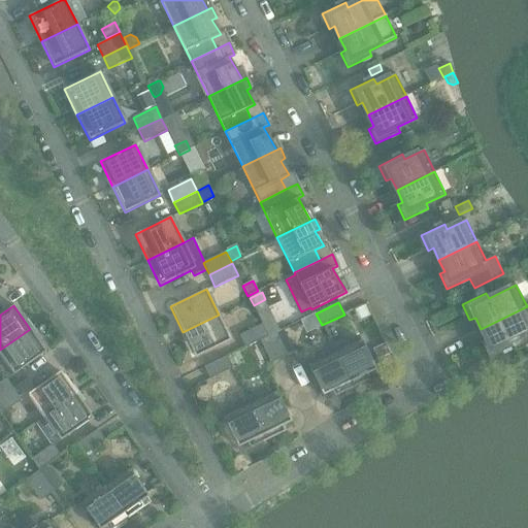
[(510,341),(527,332),(527,309),(527,306),(481,329),(487,340),(482,343),(489,359),(513,348),(510,341)]
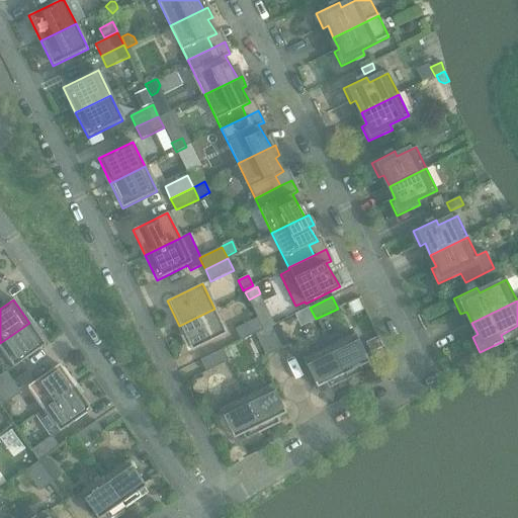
[(227,334),(214,309),(179,326),(191,351),(227,334)]
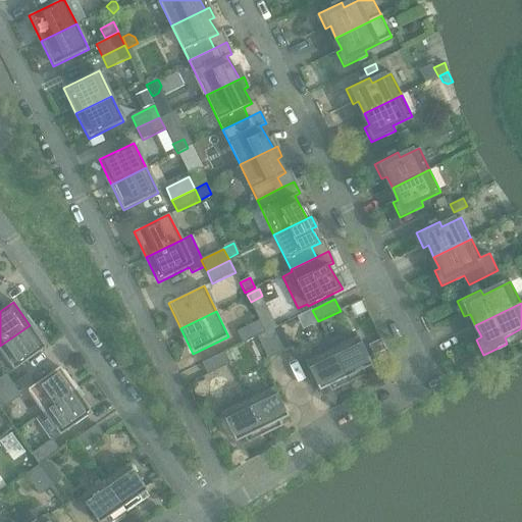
[(275,313),(259,321),(265,332),(268,331),(279,325),(281,324),(275,313)]
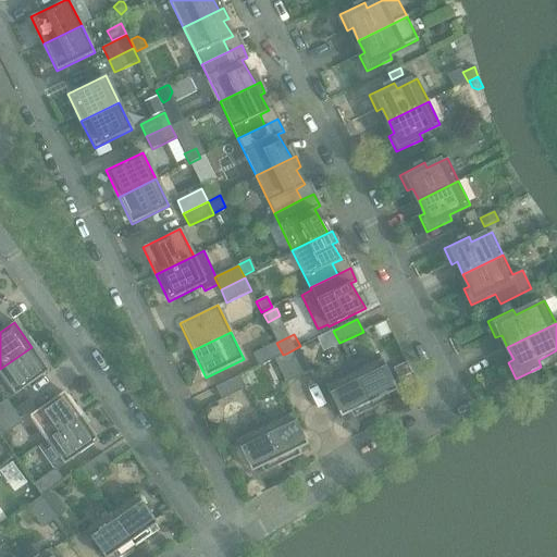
[(283,355),(276,343),(252,354),(258,367),(274,359),(283,355)]
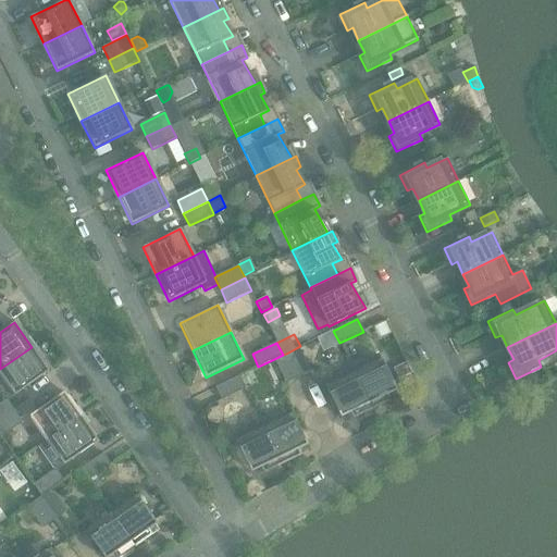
[(49,371),(32,347),(0,369),(0,373),(15,395),(49,371)]
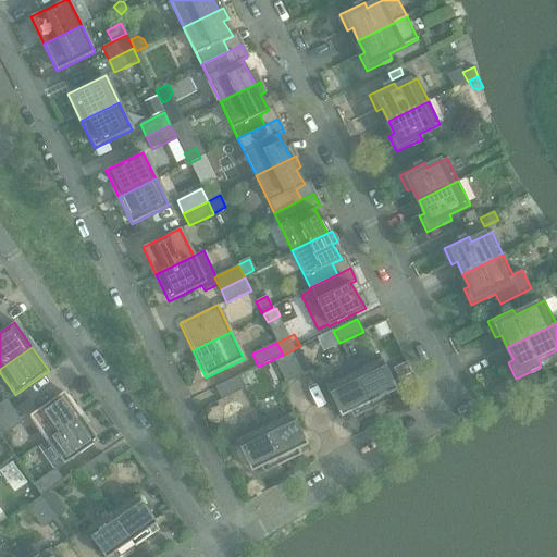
[(310,372),(298,347),(286,354),(298,378),(310,372)]
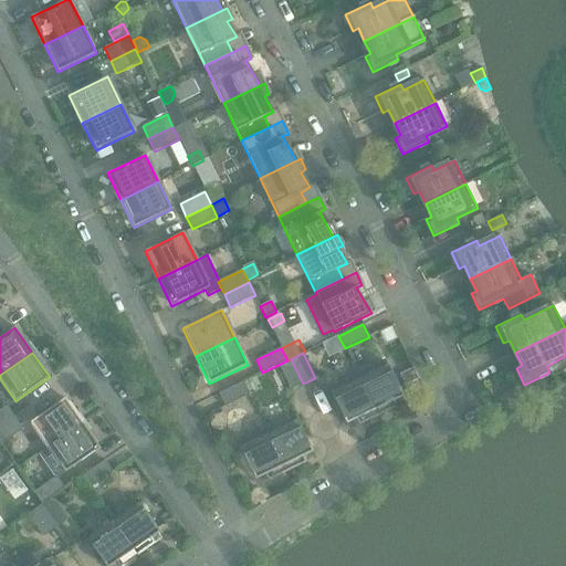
[(405,355),(397,358),(400,365),(408,360),(405,355)]
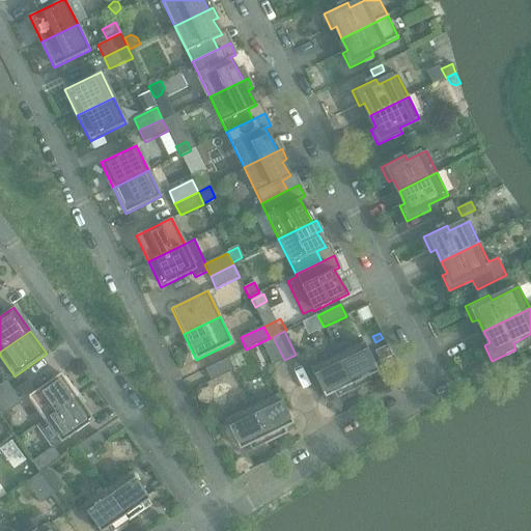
[(284,360),(273,337),(270,338),(261,342),(273,366),(284,360)]
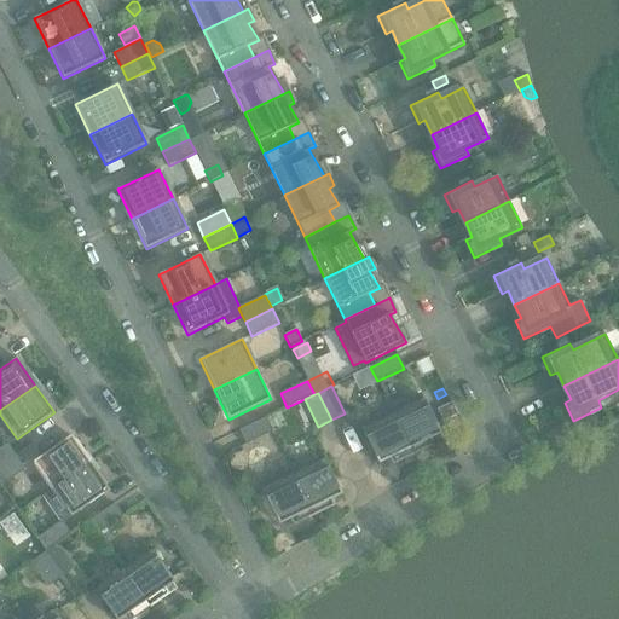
[(441,433),(424,399),(416,403),(411,394),(389,405),(414,456),(434,445),(431,439),(441,433)]
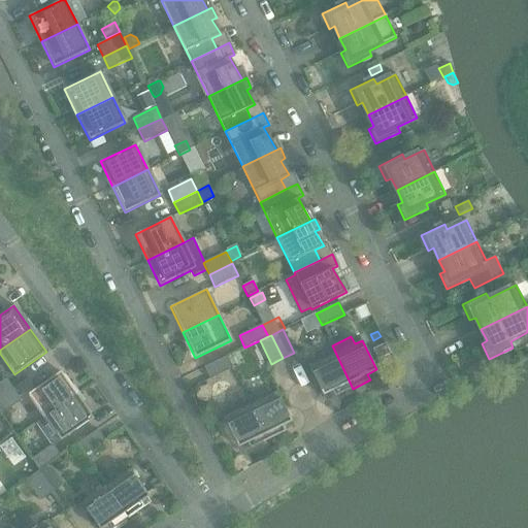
[(391,354),(385,340),(374,345),(381,359),(391,354)]
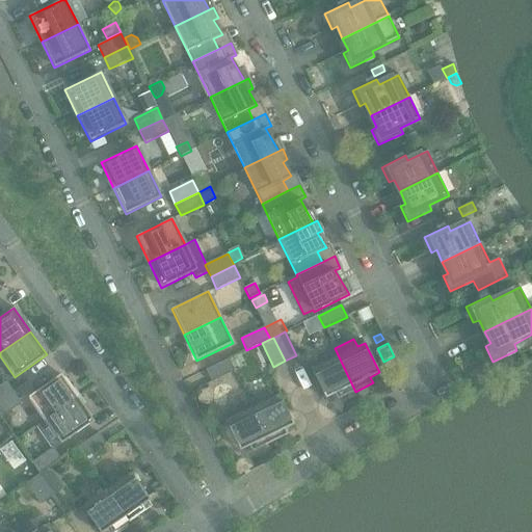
[(355,392),(335,348),(316,357),(319,365),(311,369),(325,399),(335,395),(337,400),(355,392)]
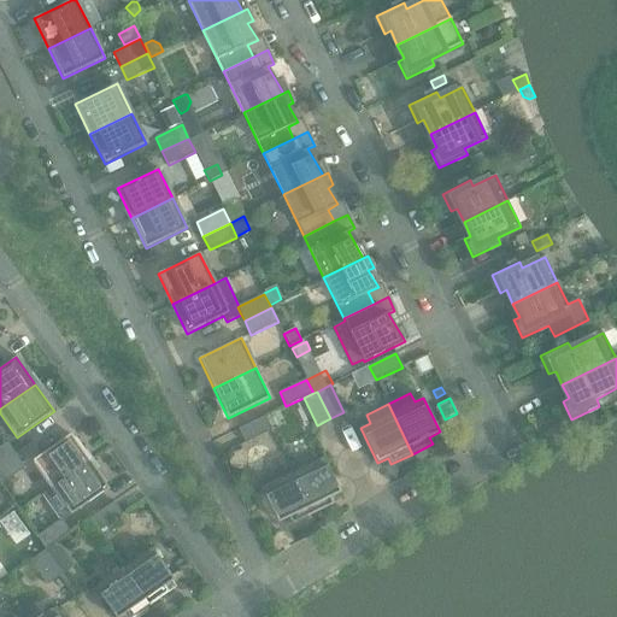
[(271,430),(265,417),(239,430),(245,444),(271,430)]
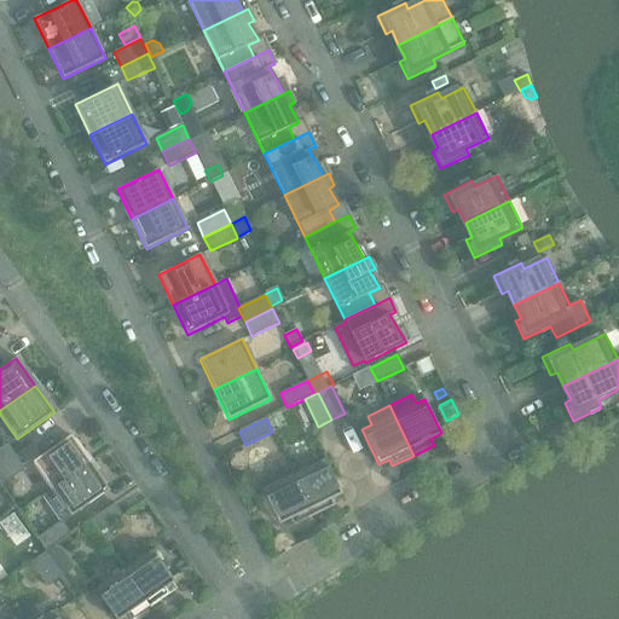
[(90,463),(70,435),(33,462),(52,490),(90,463)]
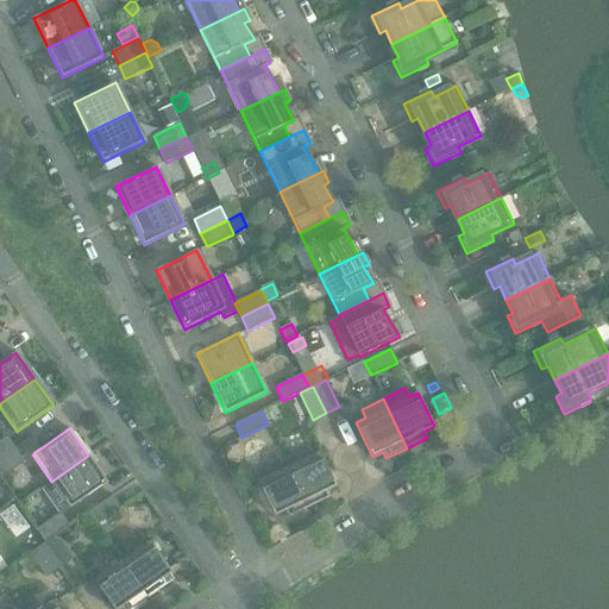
[(0,460),(16,450),(7,437),(0,441),(0,460)]
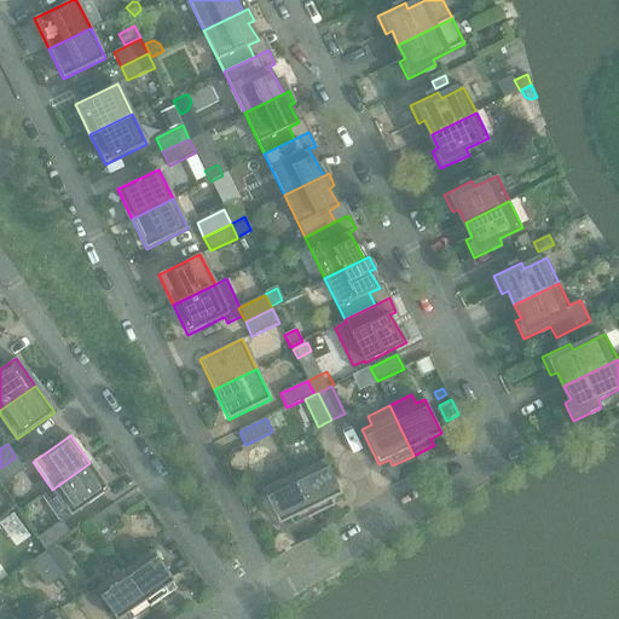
[(0,486),(0,487),(25,469),(16,457),(0,468),(0,486)]
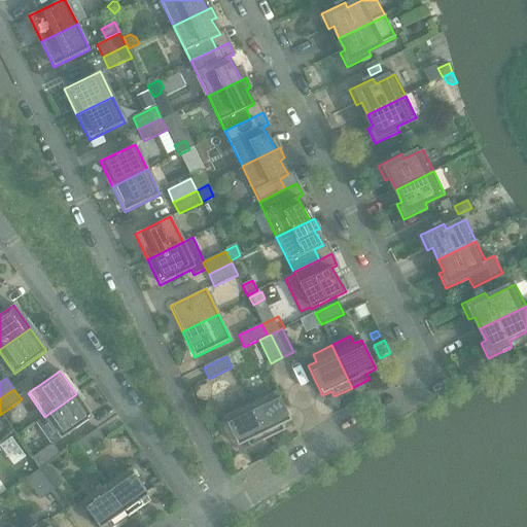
[(291,421),(277,391),(268,396),(264,389),(246,397),(267,440),(285,430),(282,425),(291,421)]
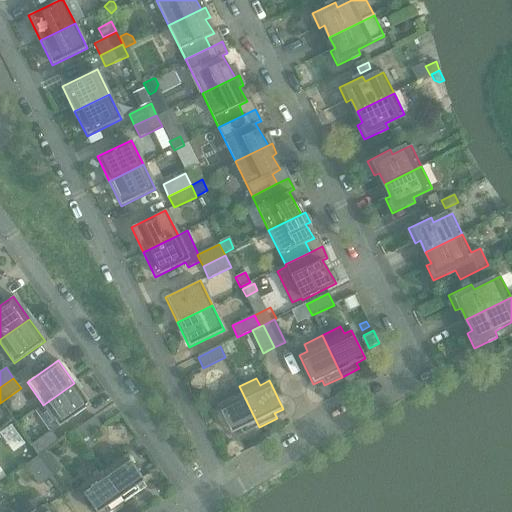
[(90,406),(74,383),(43,405),(59,428),(90,406)]
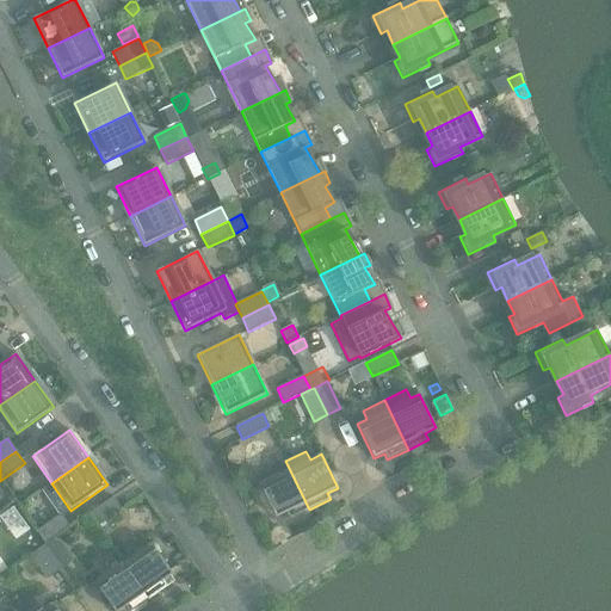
[(309,510),(285,461),(266,470),(270,479),(259,483),(276,518),(285,513),(289,519),(309,510)]
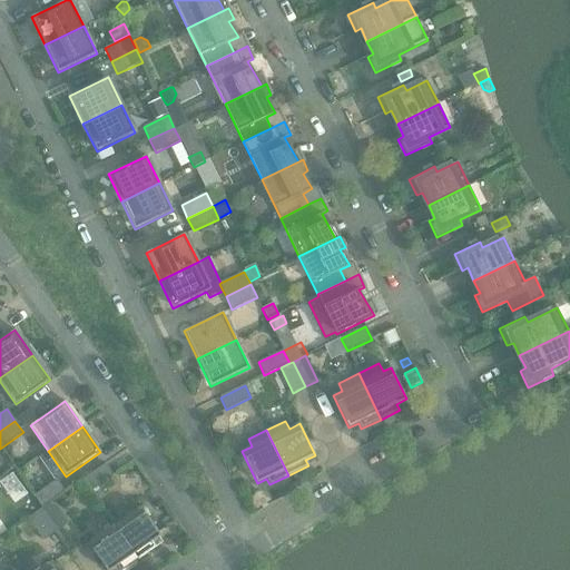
[(90,492),(114,475),(105,464),(82,480),(90,492)]
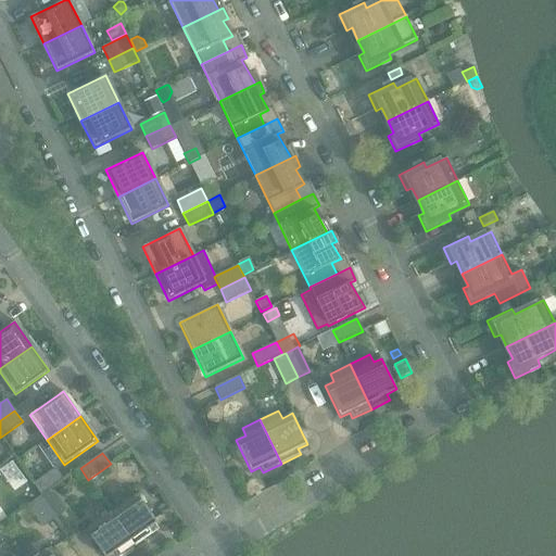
[(41,495),(49,490),(61,481),(63,480),(55,468),(33,484),(41,495)]
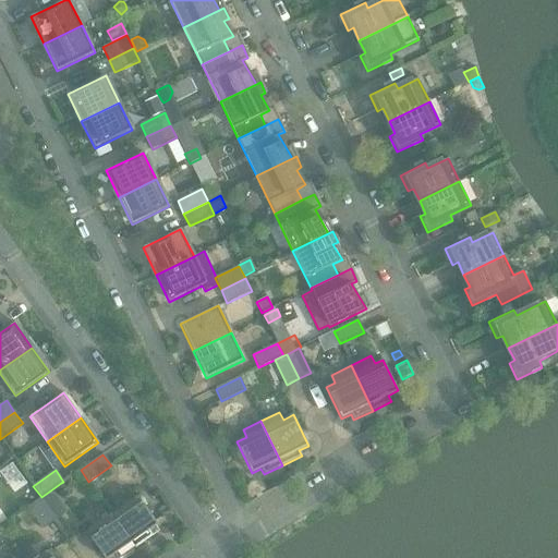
[(49,492),(41,497),(38,500),(53,522),(64,514),(49,492)]
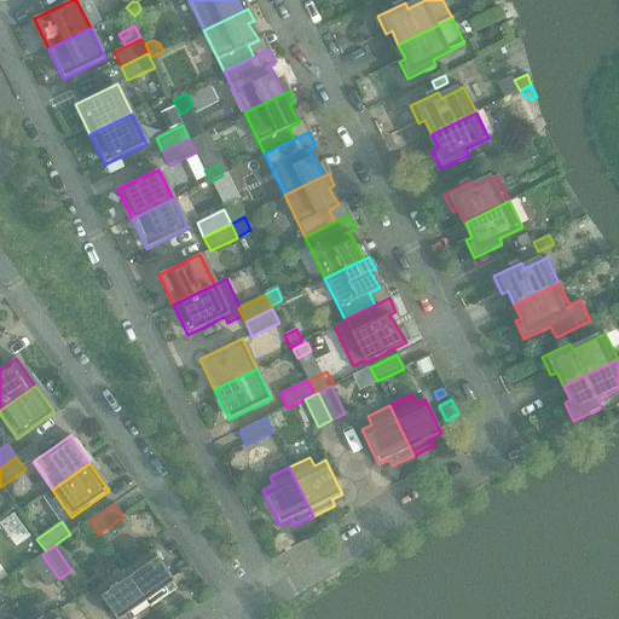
[(174,582),(152,550),(123,570),(150,608),(169,595),(165,589),(174,582)]
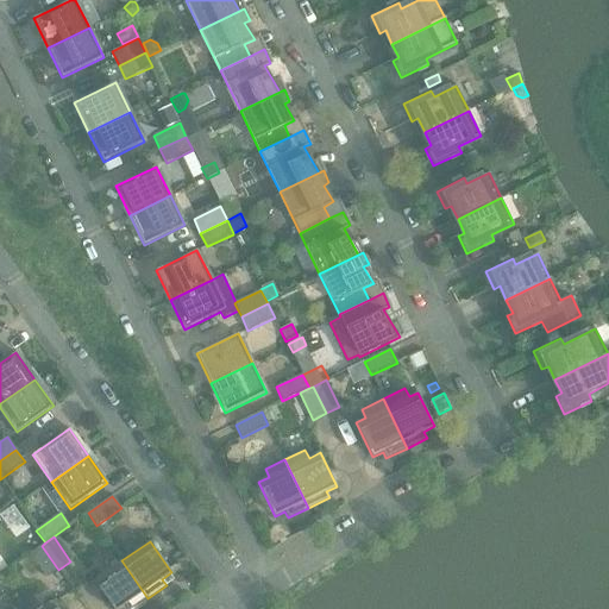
[(58,570),(42,546),(29,554),(46,578),(58,570)]
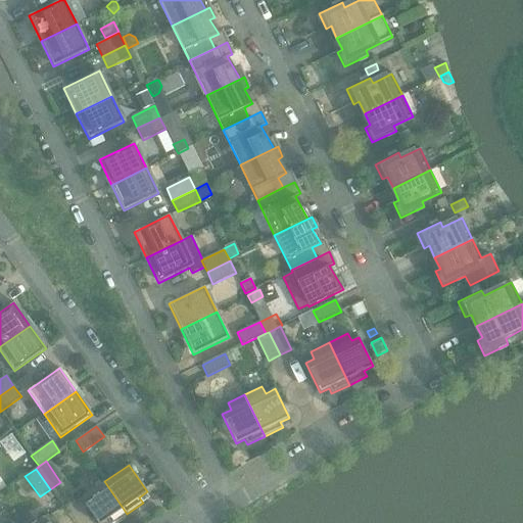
[(112,522),(127,514),(104,481),(81,498),(97,522),(102,522),(107,520),(109,522),(112,522)]
